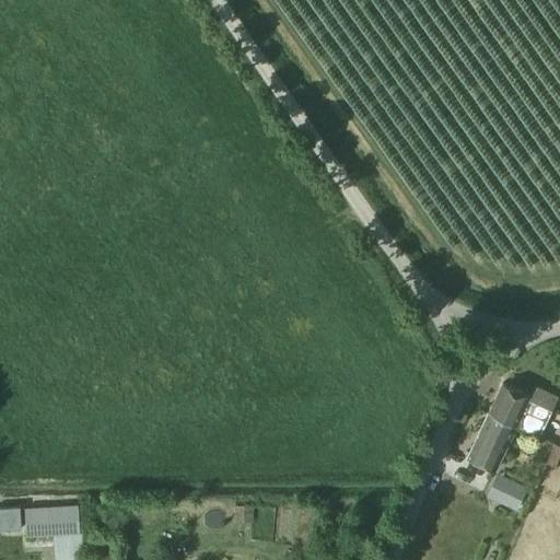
[(489,415),(488,415),(515,427),(515,426),(539,436),(559,395),(535,384),(529,396),(503,384),(489,415)]
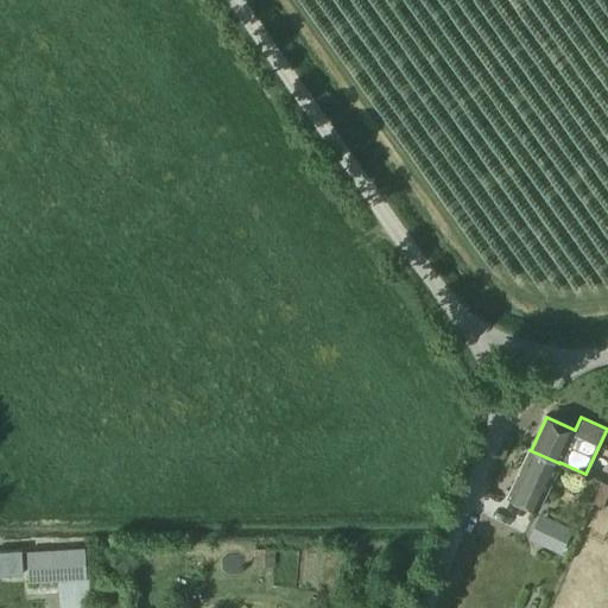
[(538,510),(559,463),(530,450),(508,495),(538,510)]
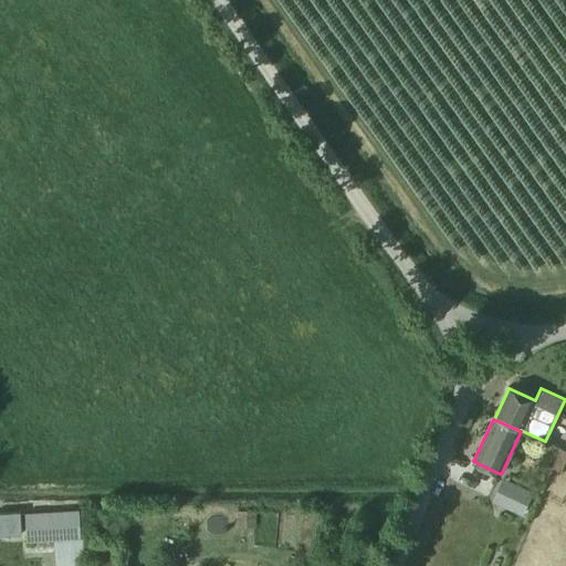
[(512,483),(502,504),(523,515),(533,494),(512,483)]
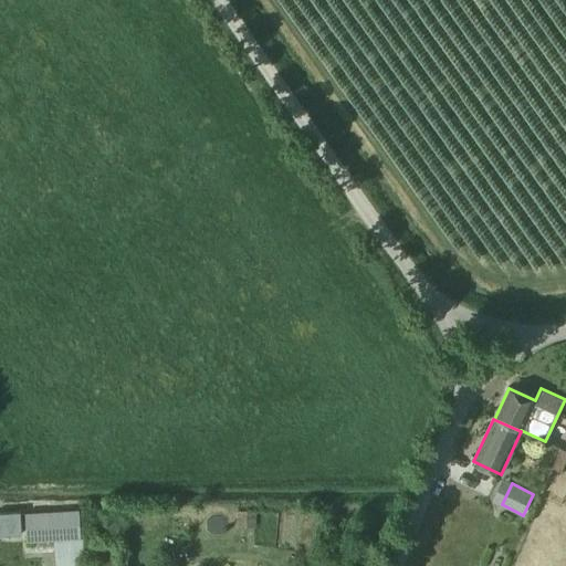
[(77,510),(25,513),(28,542),(79,538),(77,510)]
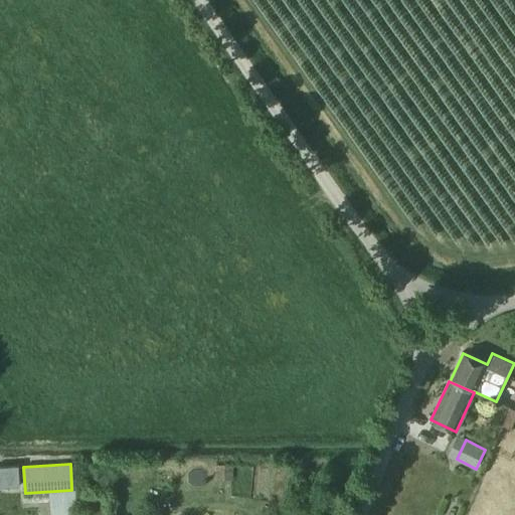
[(19,466),(0,467),(0,487),(20,486),(19,466)]
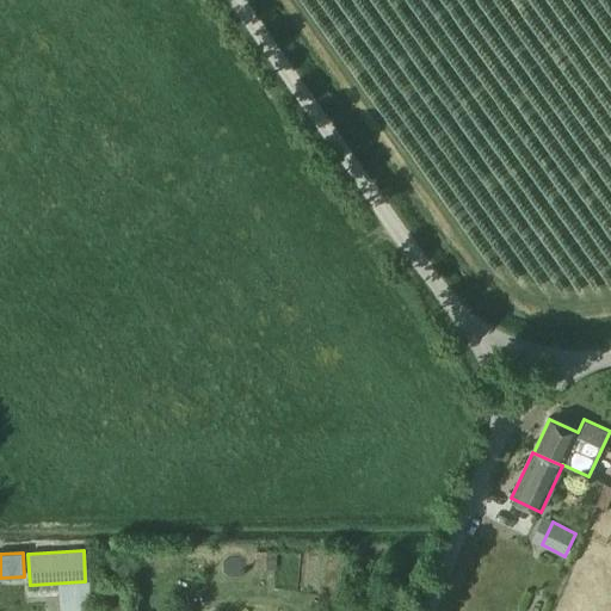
[(255,554),(255,568),(275,568),(275,554),(255,554)]
